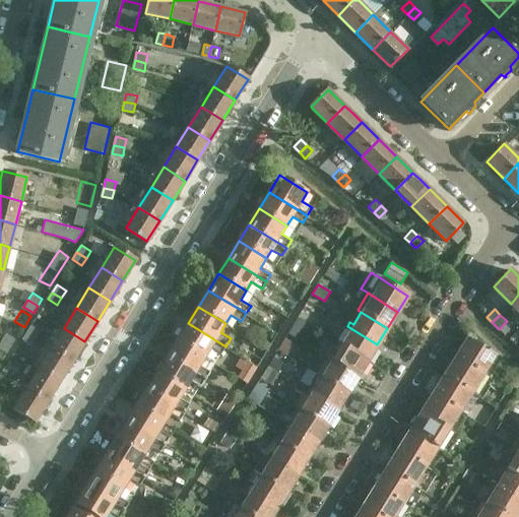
[(299,316),(292,327),(298,330),(305,320),(299,316)]
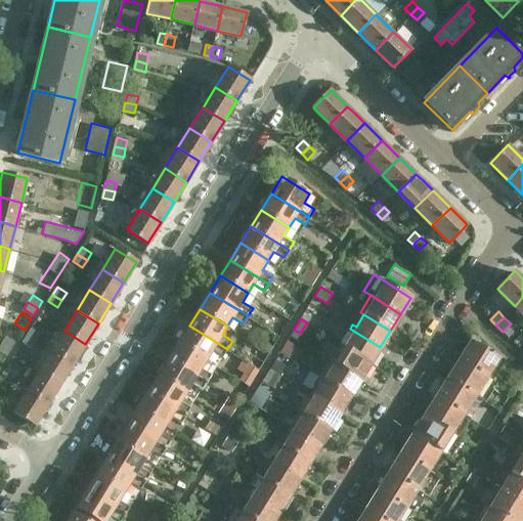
[(189,326),(179,342),(207,359),(212,350),(222,356),(227,349),(189,326)]
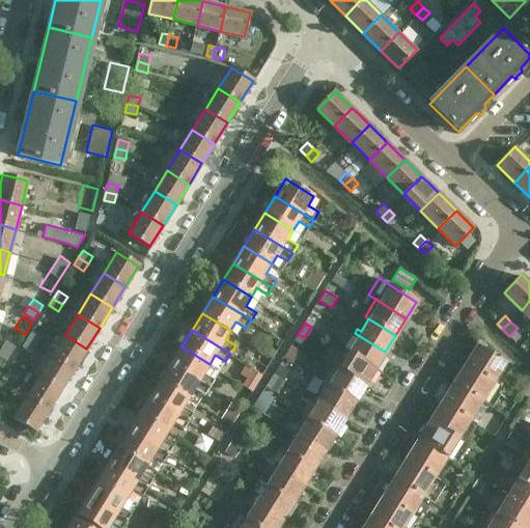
[(43,337),(32,331),(27,339),(37,345),(43,337)]
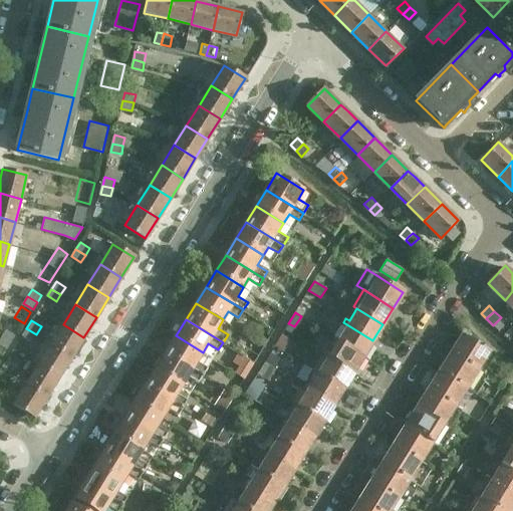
[(362,356),(372,340),(343,322),(340,326),(344,328),(336,340),(362,356)]
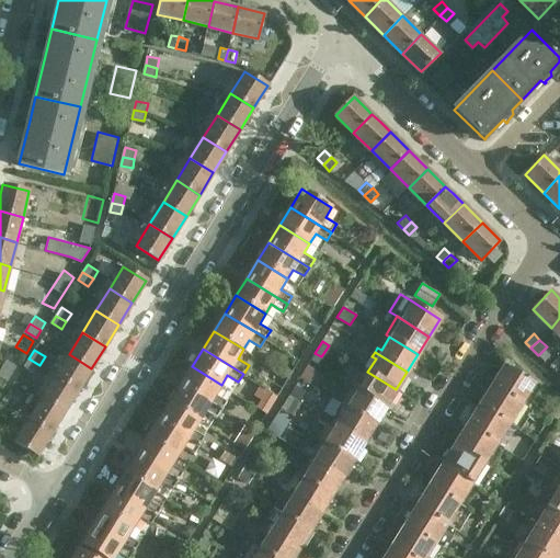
[(69,354),(55,375),(78,389),(91,368),(69,354)]
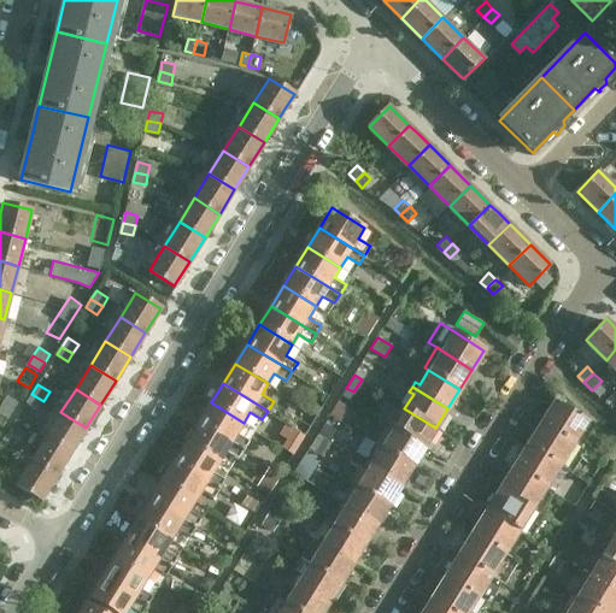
[(0,412),(10,418),(19,401),(9,394),(0,407),(0,412)]
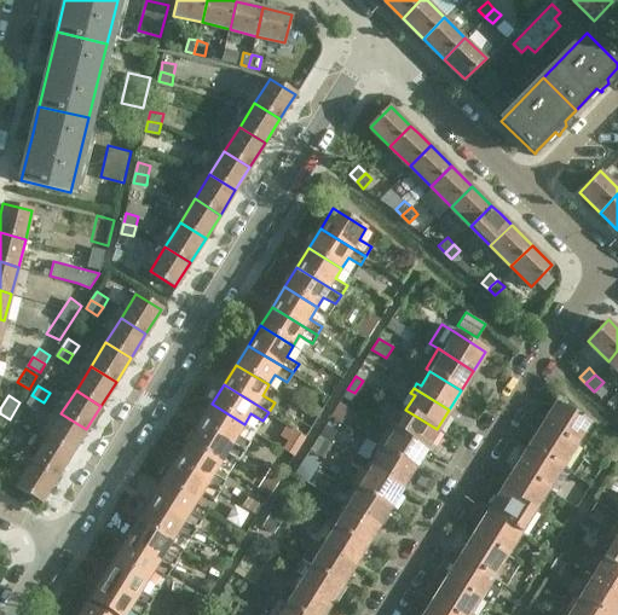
[(27,402),(39,410),(44,402),(32,395),(27,402)]
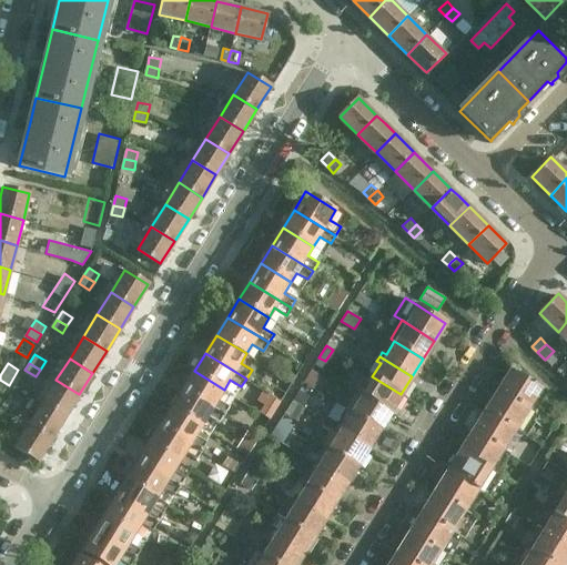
[(280,374),(293,382),(296,375),(284,367),(280,374)]
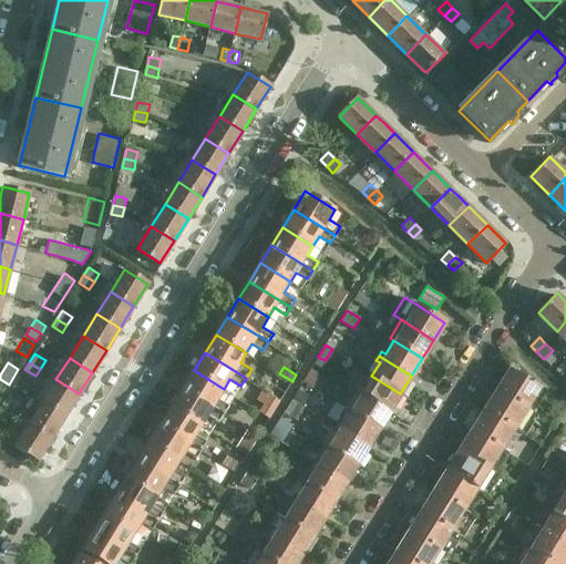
[(500,379),(495,388),(527,408),(539,388),(507,368),(506,369),(503,370),(500,377),(500,379)]
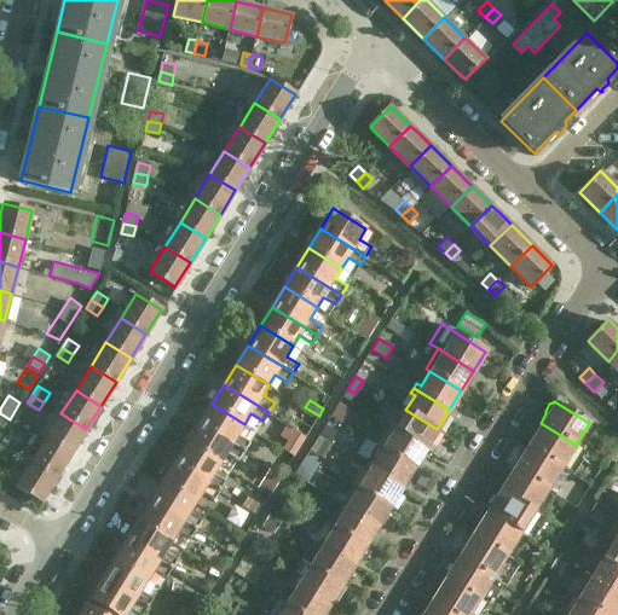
[(340,402),(333,415),(341,419),(348,407),(340,402)]
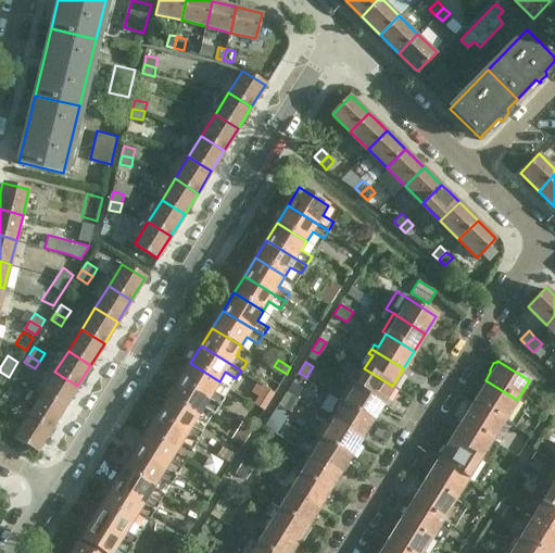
[(190,363),(179,380),(219,405),(225,397),(214,390),(219,381),(190,363)]
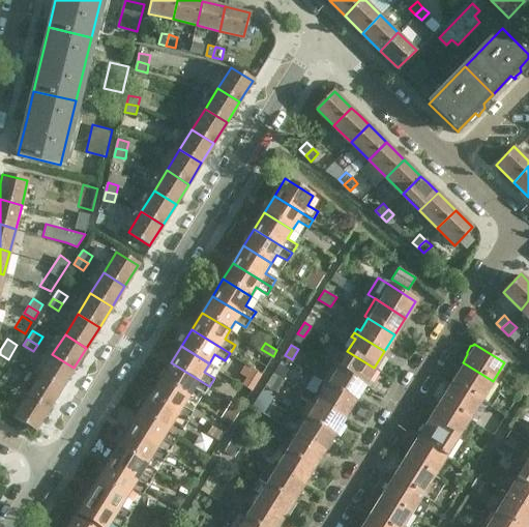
[(363,384),(374,368),(347,351),(340,363),(335,361),(333,366),(363,384)]
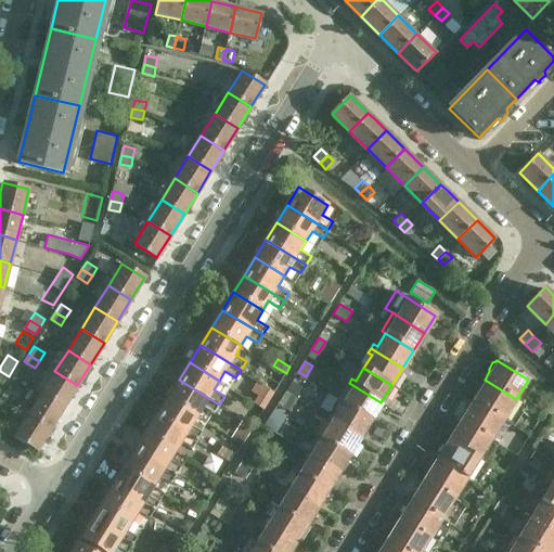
[(54,371),(41,392),(64,406),(77,385),(54,371)]
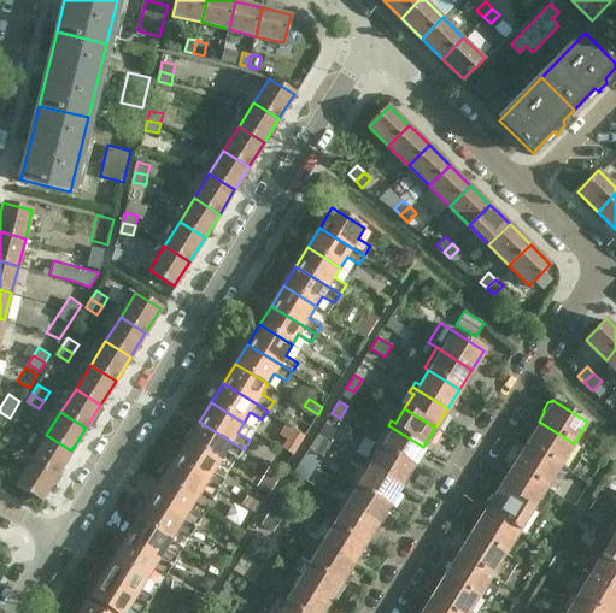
[(199,422),(187,441),(220,461),(226,452),(238,459),(244,449),(199,422)]
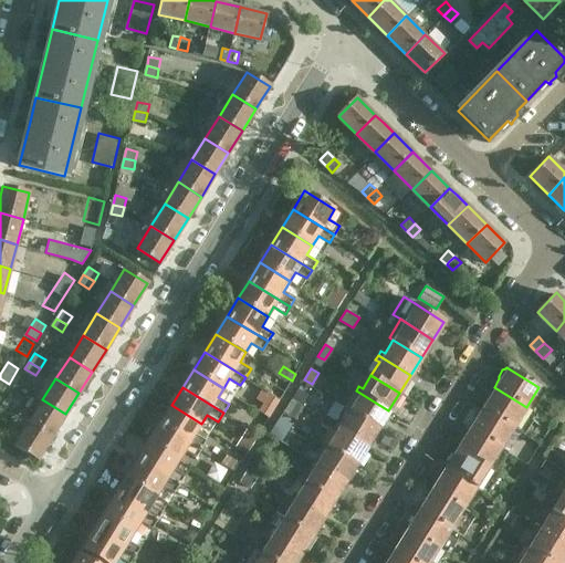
[(514,428),(526,407),(494,387),(489,395),(485,396),(482,403),(482,405),(481,407),(514,428)]
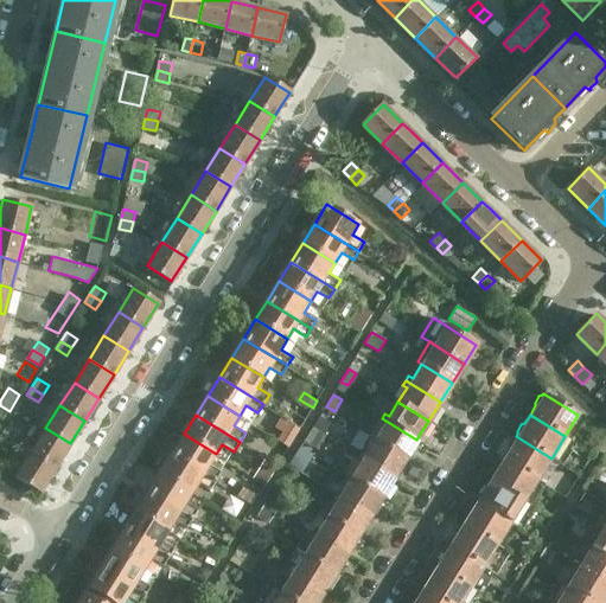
[(320,416),(314,425),(324,430),(330,421),(320,416)]
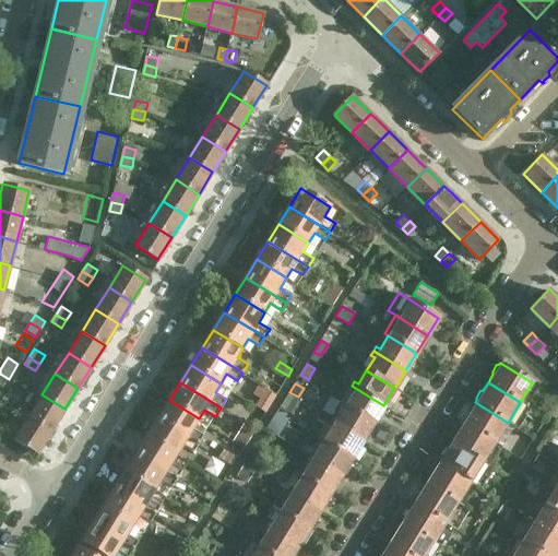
[(372,423),(383,405),(352,386),(348,390),(353,392),(344,405),(372,423)]
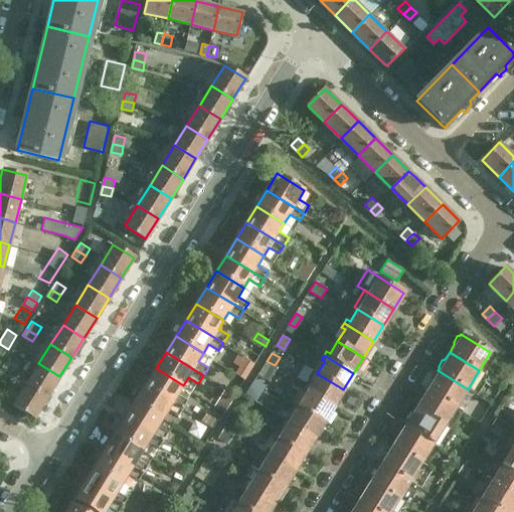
[(244,357),(239,365),(244,368),(249,360),(244,357)]
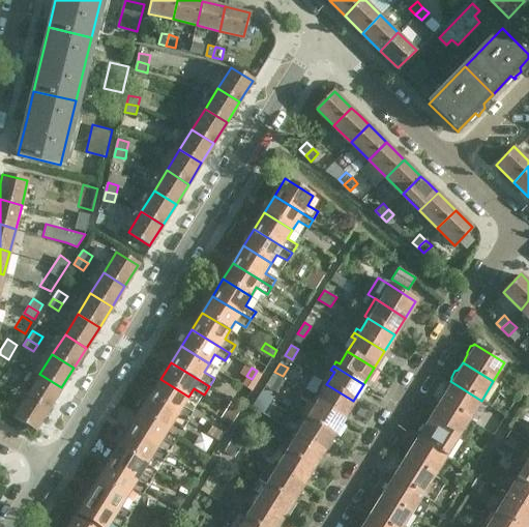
[(17,377),(7,372),(2,379),(11,385),(17,377)]
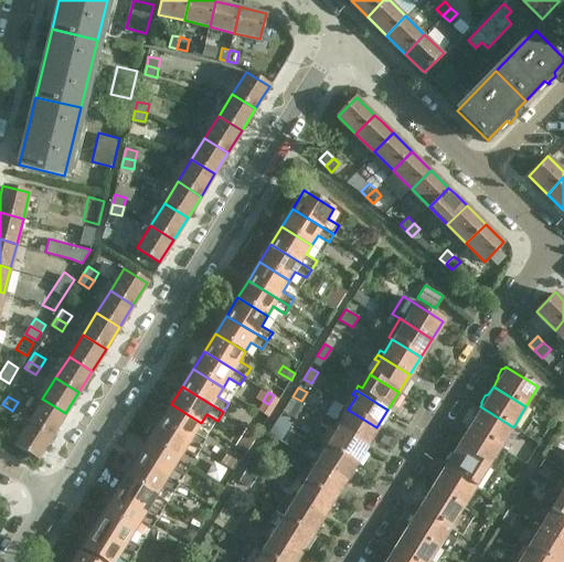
[(285,410),(298,417),(302,410),(302,409),(305,405),(293,398),(285,410)]
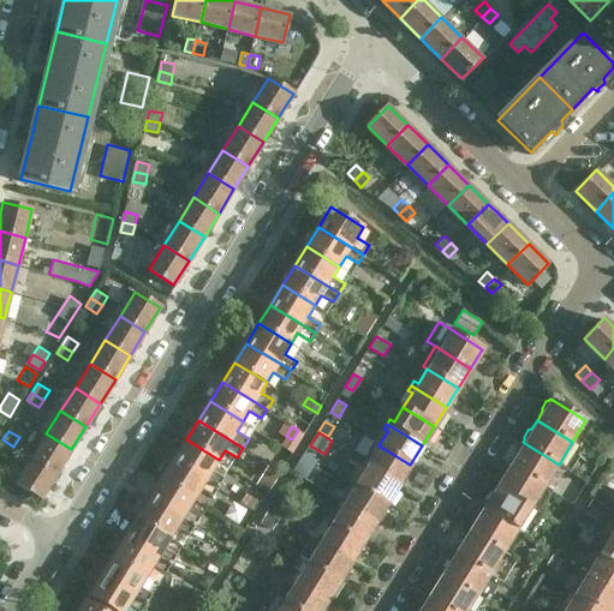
[(57,473),(71,449),(46,433),(31,457),(57,473)]
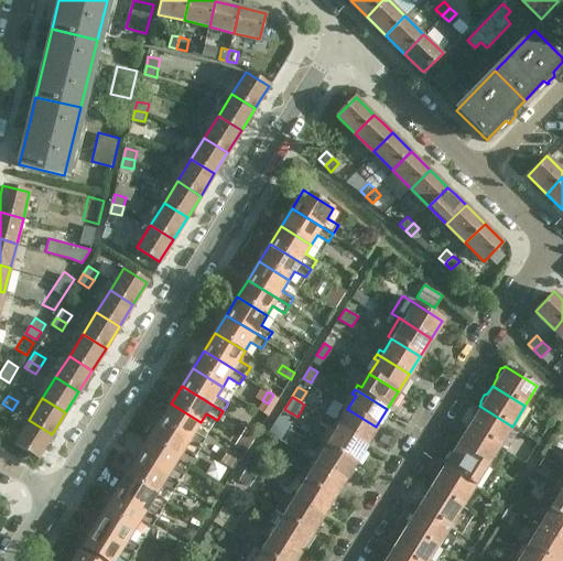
[(0,407),(0,421),(3,424),(12,410),(2,403),(0,407)]
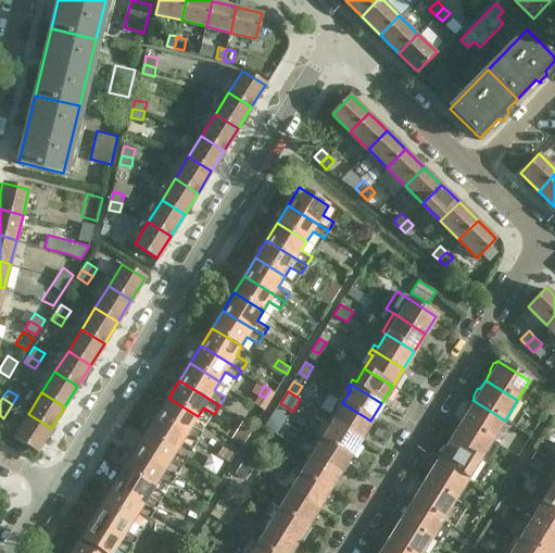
[(158,415),(198,440),(202,432),(192,425),(198,416),(168,398),(158,415)]
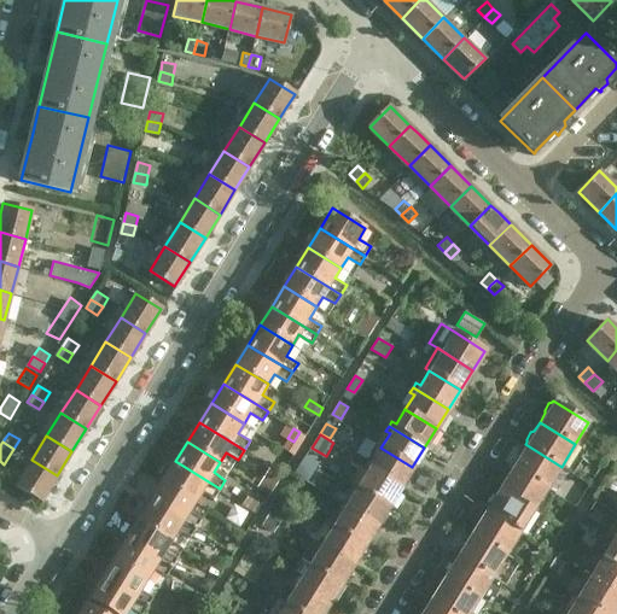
[(547,489),(562,467),(525,444),(524,446),(521,446),(517,454),(518,457),(512,466),(547,489)]
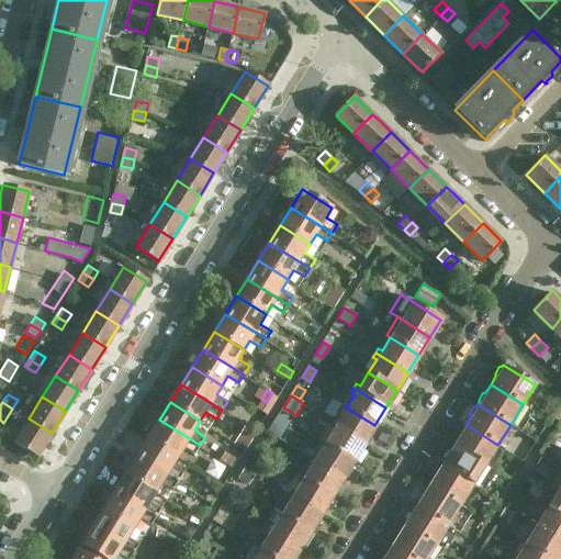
[(363,443),(374,425),(346,407),(338,421),(334,418),(332,423),(363,443)]
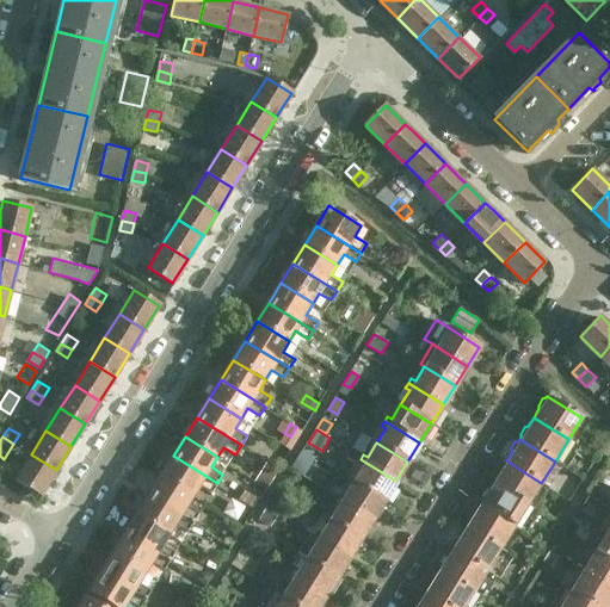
[(302,448),(291,466),(305,475),(315,457),(302,448)]
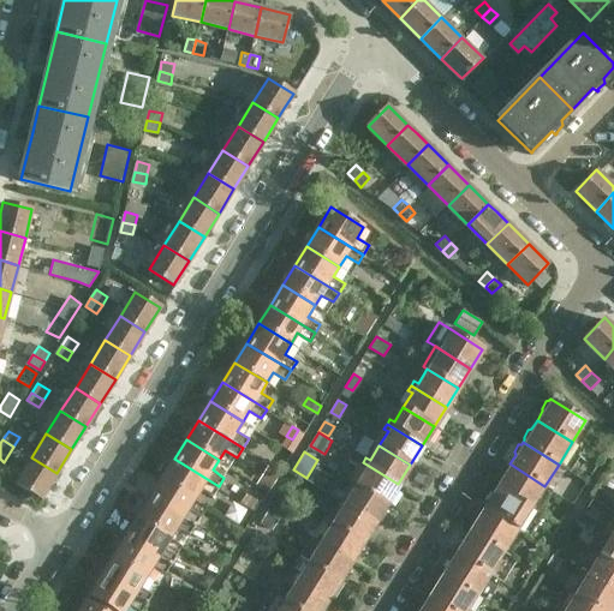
[(41,498),(57,473),(31,457),(16,483),(41,498)]
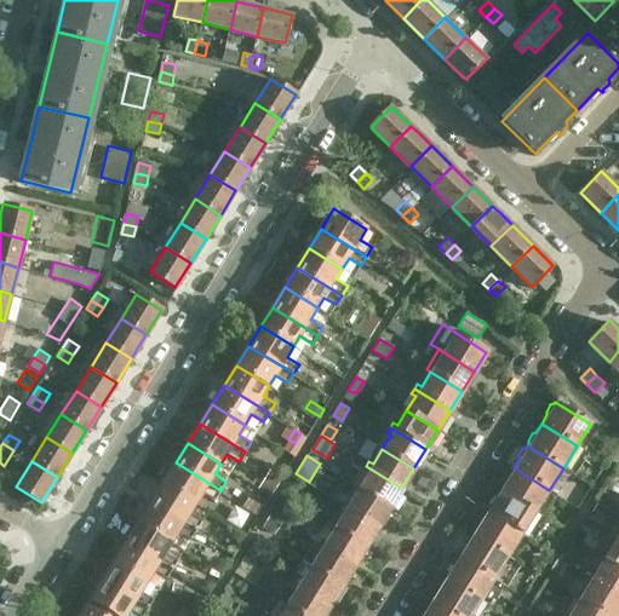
[(176,462),(164,483),(196,504),(202,493),(215,500),(221,490),(176,462)]
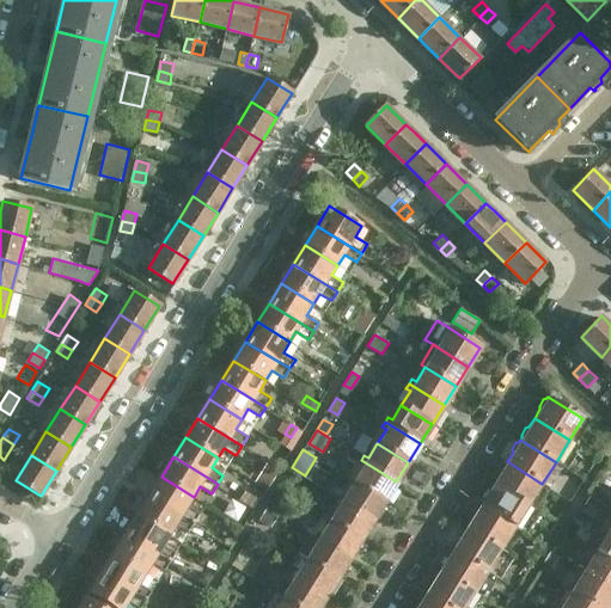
[(384,501),(396,481),(361,460),(358,465),(362,467),(353,481),(384,501)]
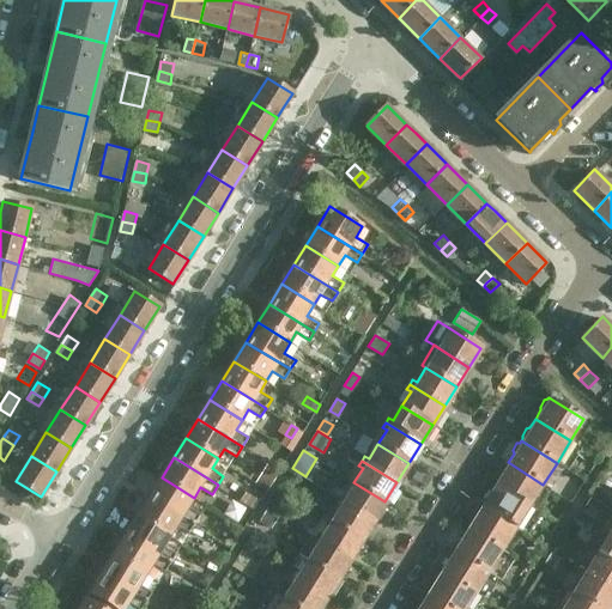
[(496,482),(495,485),(529,506),(543,485),(508,462),(502,472),(500,472),(495,479),(496,482)]
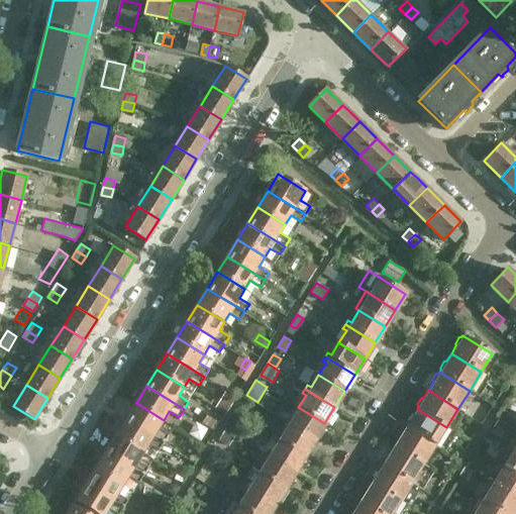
[(230,405),(217,397),(211,407),(223,415),(230,405)]
